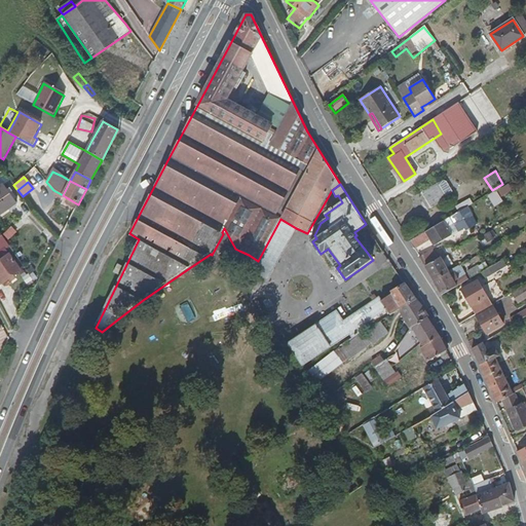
[(513,190),(509,184),(498,191),(501,196),(513,190)]
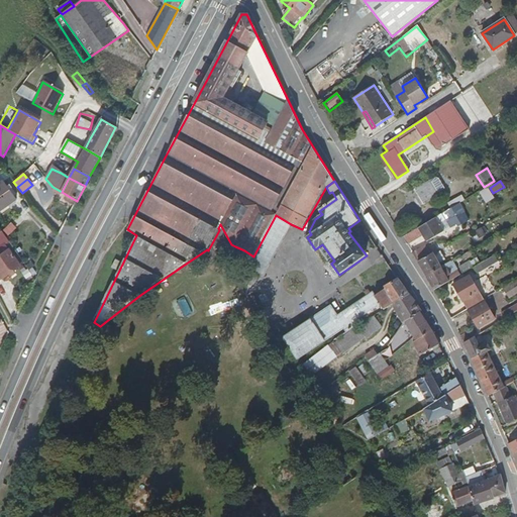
[(0,212),(17,200),(3,182),(0,184),(0,212)]
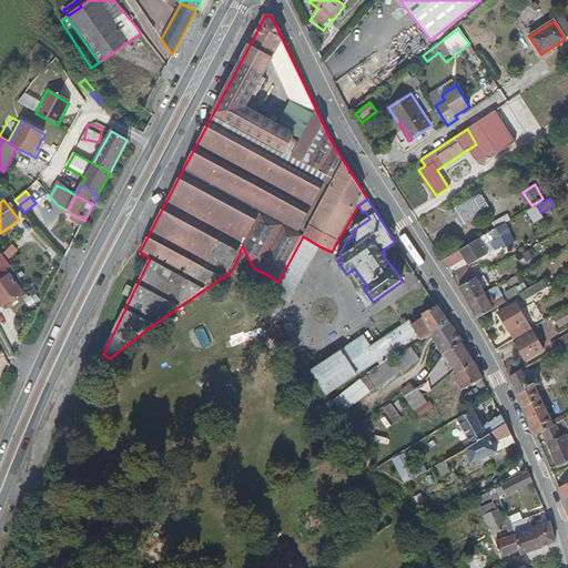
[(457,209),(462,214),(467,223),(479,215),(472,200),(457,209)]
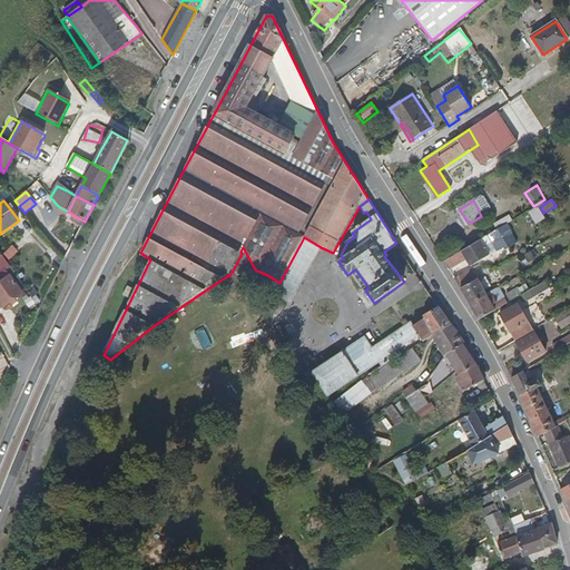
[(544,218),(538,207),(529,213),(536,224),(544,218)]
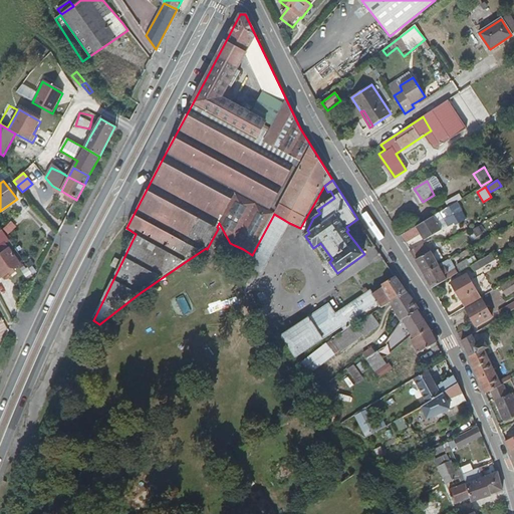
[(423,202),(418,194),(414,197),(419,205),(423,202)]
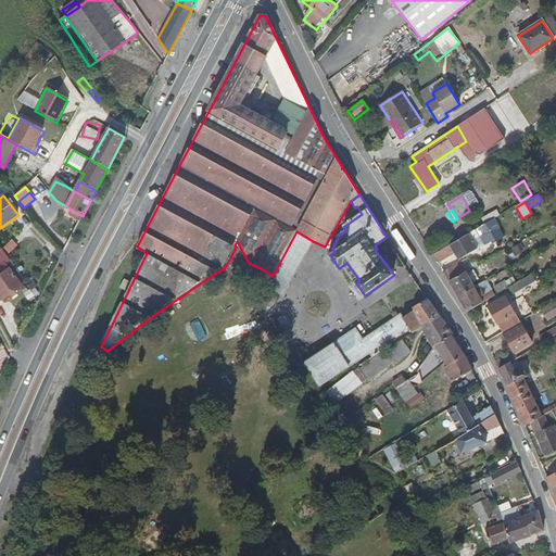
[(481,218),(484,225),(494,219),(500,215),(496,210),(481,218)]
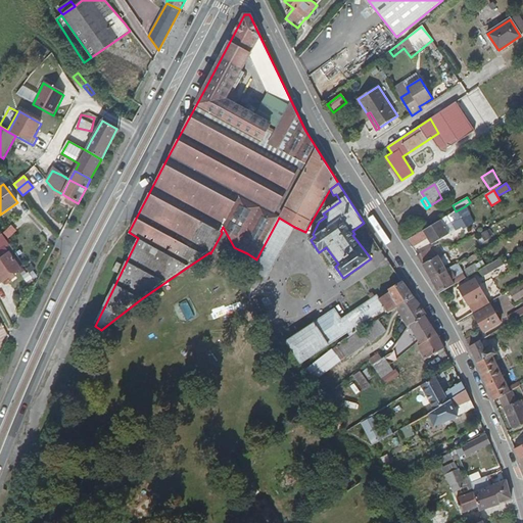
[(456,211),(446,217),(455,231),(461,227),(463,229),(474,223),(465,206),(456,211)]
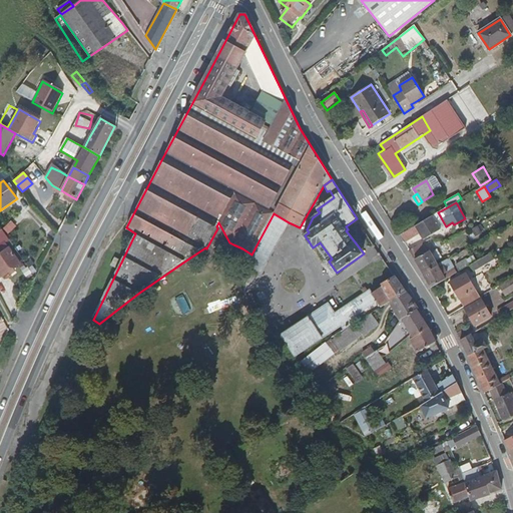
[(438,213),(433,216),(441,229),(446,226),(438,212),(438,213)]
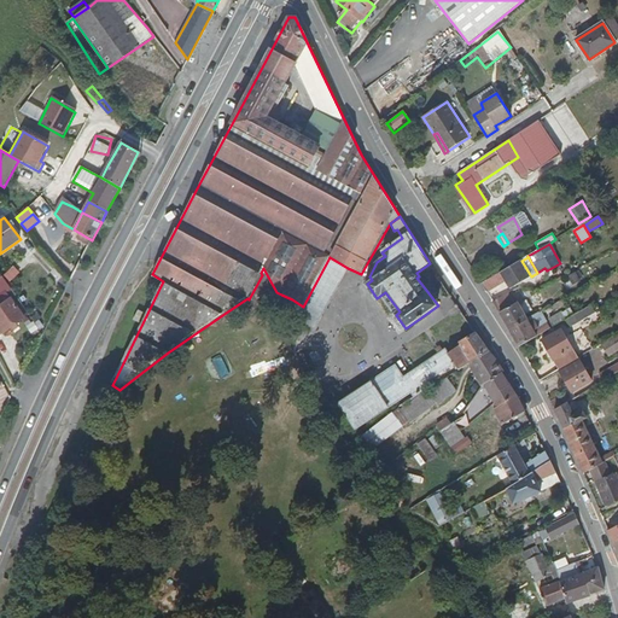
[(315,328),(348,268),(330,257),(303,307),(292,299),(291,308),(292,313),(297,319),(315,328)]
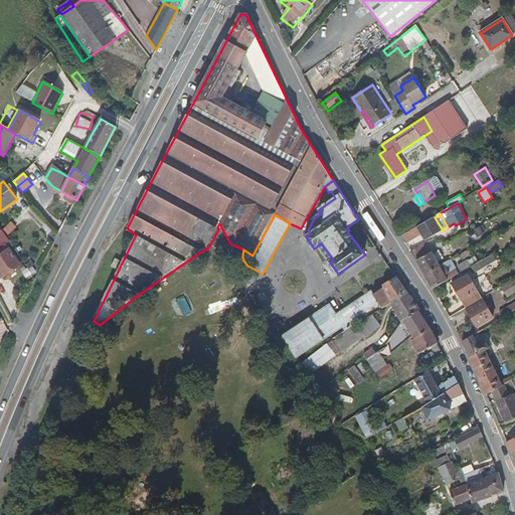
[(435,217),(401,237),(406,244),(420,235),(424,240),(443,230),(435,217)]
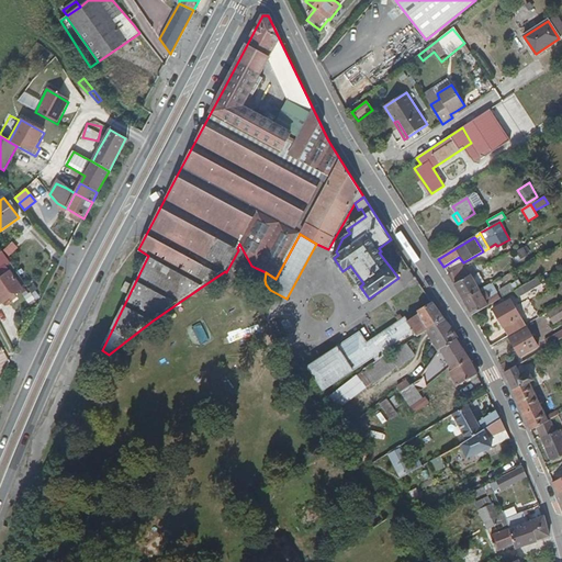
[(12,242),(3,250),(10,256),(19,248),(12,242)]
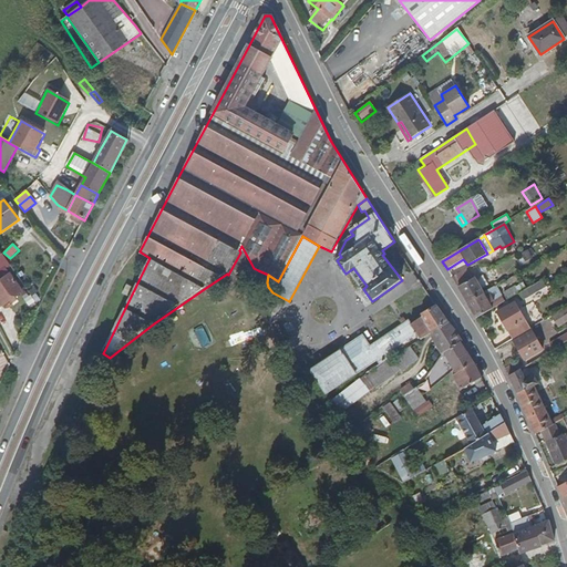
[(243,284),(249,279),(256,274),(258,270),(254,268),(241,246),(239,250),(240,253),(228,275),(243,284)]
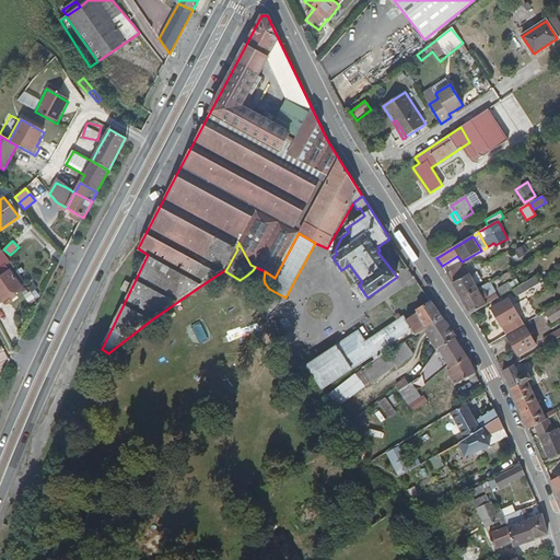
[(528,256),(523,246),(512,252),(517,261),(528,256)]
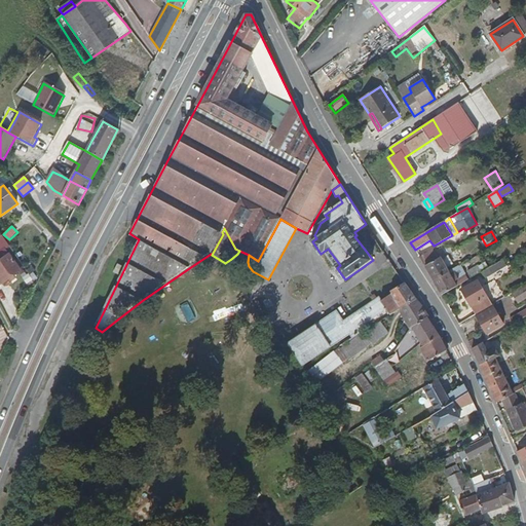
[(436,249),(419,257),(434,280),(449,272),(447,268),(436,249)]
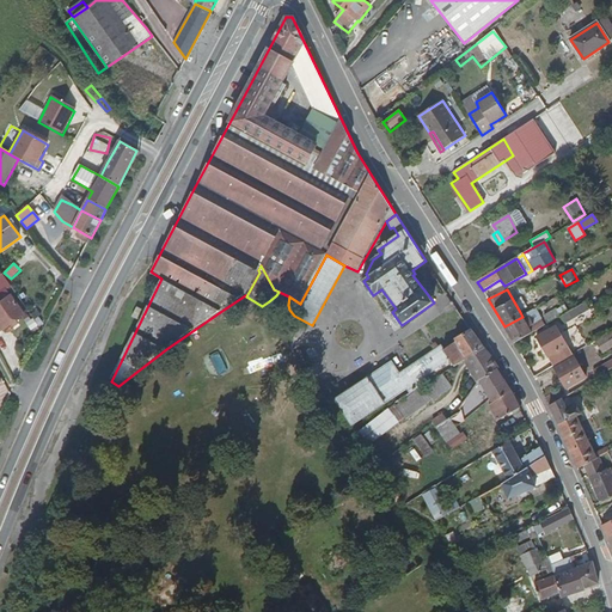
[(245,295),(242,298),(250,314),(257,312),(262,306),(246,297),(245,295)]
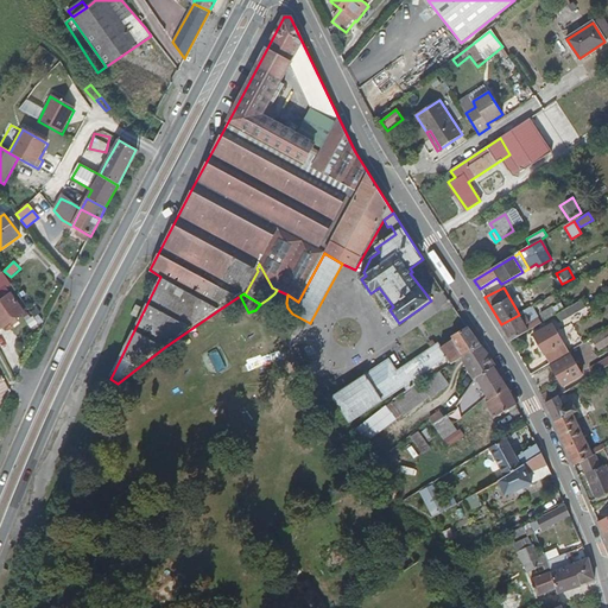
[(11,296),(0,303),(0,328),(23,311),(11,296)]
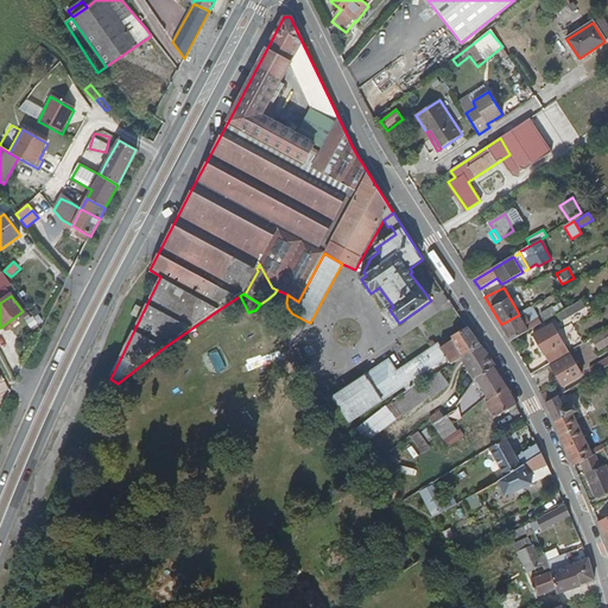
[(586,308),(580,299),(564,309),(556,314),(561,321),(586,308)]
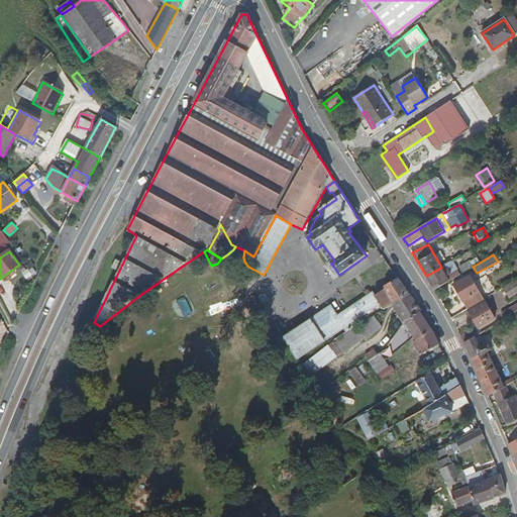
[(452,255),(444,261),(446,265),(451,262),(454,260),(452,255)]
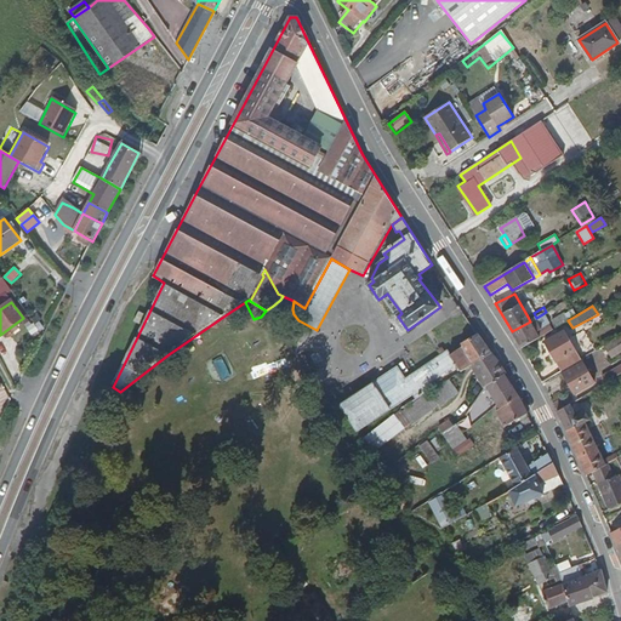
[(234,309),(223,317),(229,325),(240,317),(234,309)]
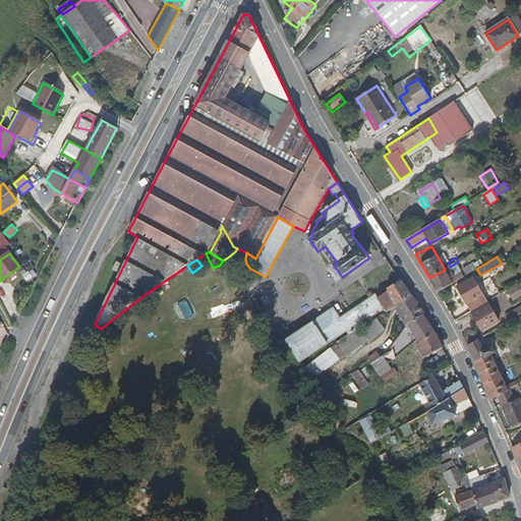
[(473,264),(476,269),(483,265),(480,259),(473,264)]
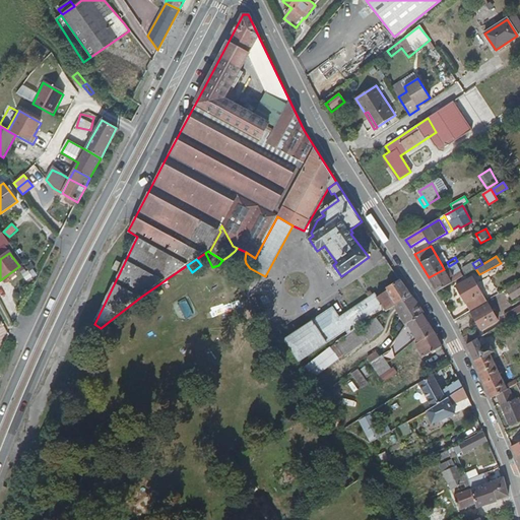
[(470,269),(471,271),(475,268),(472,263),(472,262),(461,268),(464,272),(470,269)]
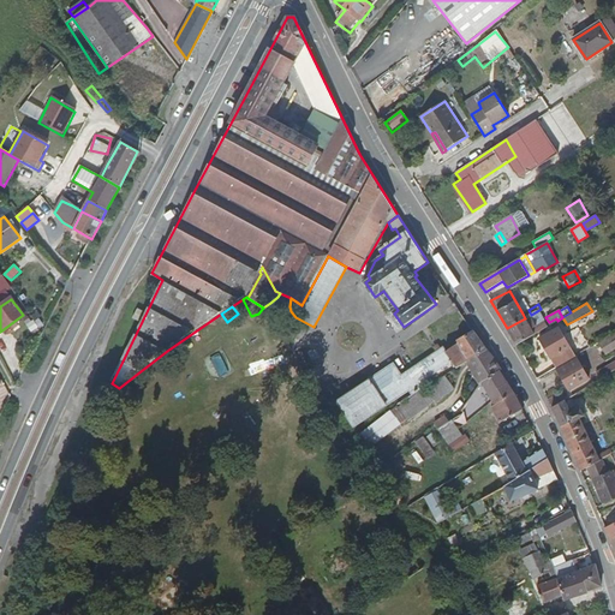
[(525,318),(507,328),(515,345),(538,332),(537,329),(545,324),(537,311),(531,315),(525,318)]
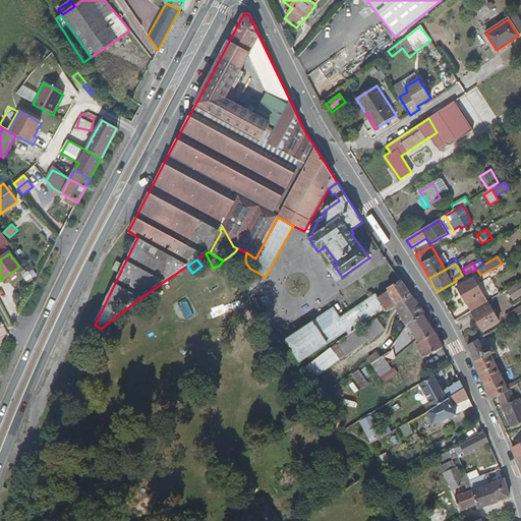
[(471,311),(487,302),(477,285),(472,277),(457,286),(471,311)]
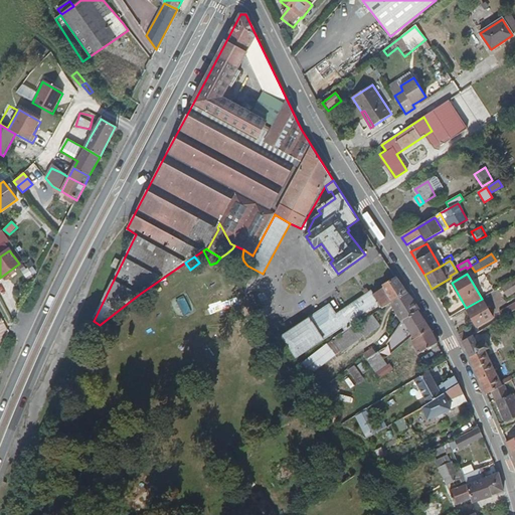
[(493,291),(492,289),(484,275),(472,282),(482,299),(493,291)]
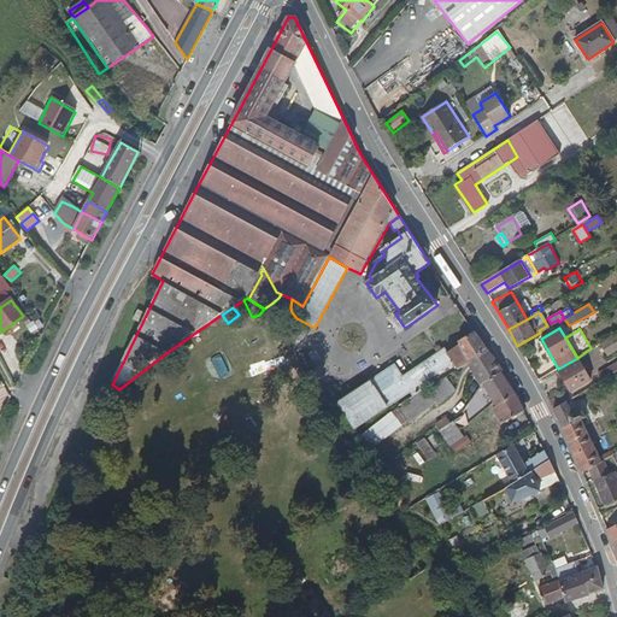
[(491,352),(475,333),(458,342),(460,345),(448,353),(456,363),(459,369),(469,364),(471,362),(472,363),(491,352)]
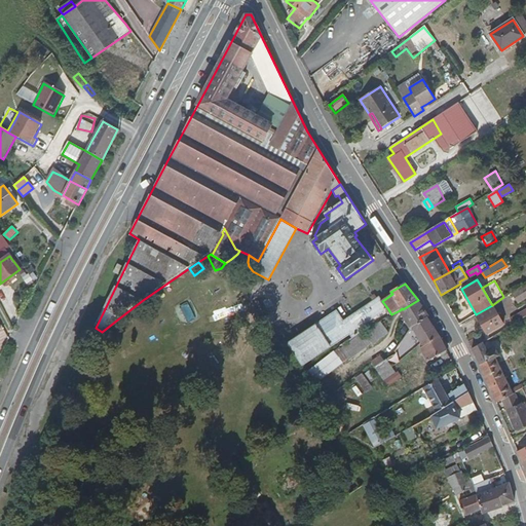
[(525,315),(525,305),(518,292),(510,297),(520,313),(511,318),(513,325),(525,315)]
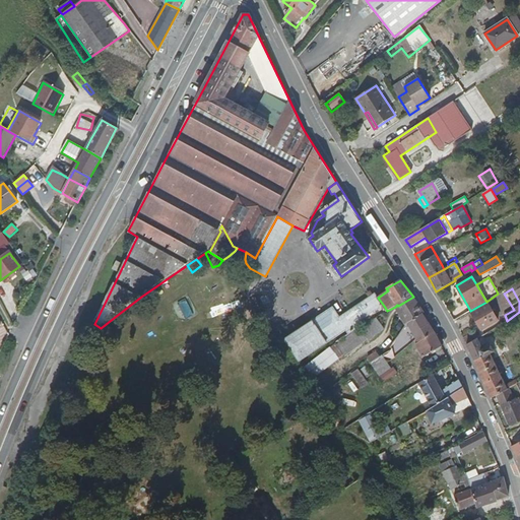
[(384,306),(378,298),(376,294),(339,317),(333,308),(285,339),(300,361),(345,331),(348,335),(364,325),(361,321),(384,306)]
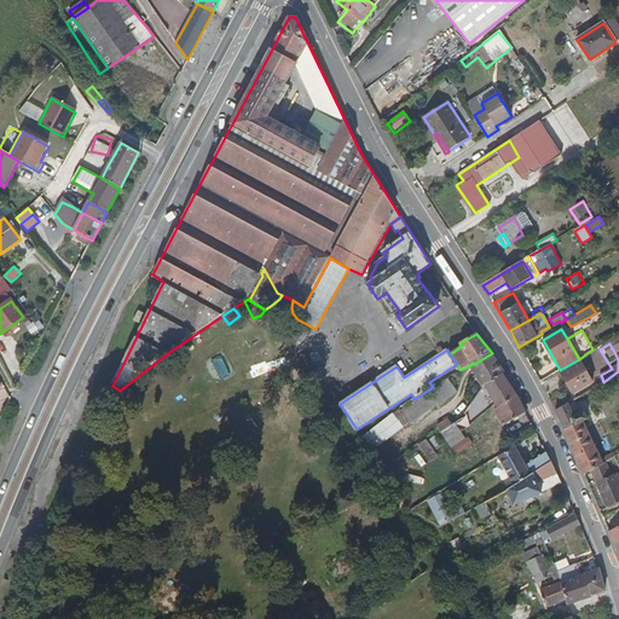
[(497,360),(492,353),(474,364),(478,372),(497,360)]
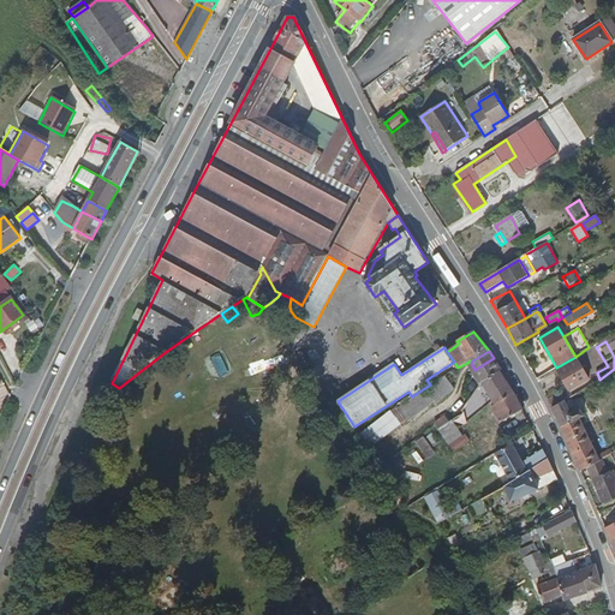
[(503,370),(494,358),(475,370),(483,383),(484,381),(501,371),(503,370)]
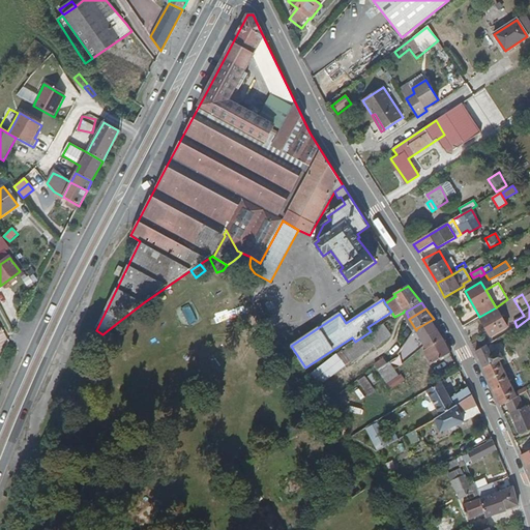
[(506,326),(497,310),(480,320),(490,336),(506,326)]
